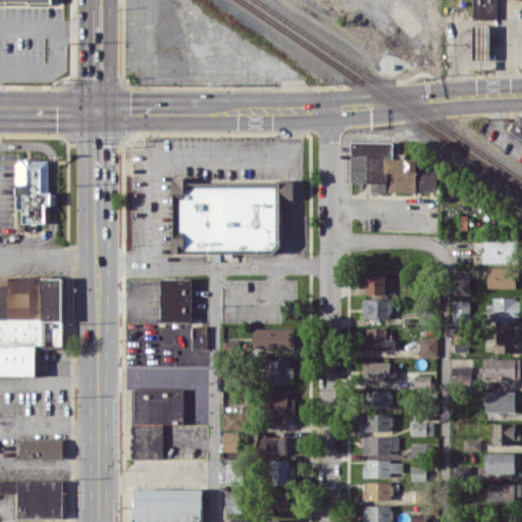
[(498,18),(498,0),(473,0),(473,18),(498,18)]
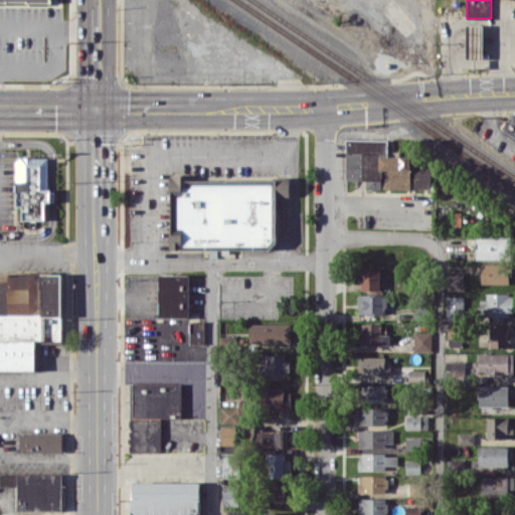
[(467,58),(483,58),(484,24),(468,24),(467,58)]
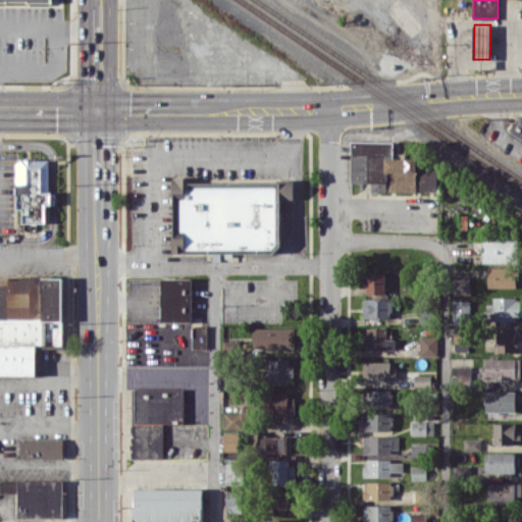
[(521,137),(521,116),(519,115),(511,133),(521,137)]
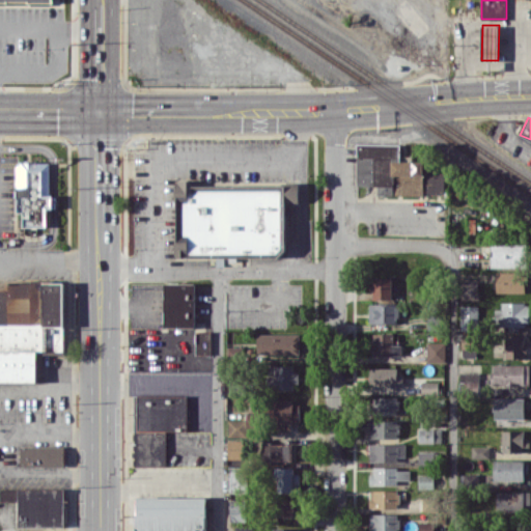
[(357,186),(376,186),(376,194),(444,195),(444,171),(432,171),(432,166),(423,166),(423,161),(400,161),(400,144),(357,143),(357,186)]
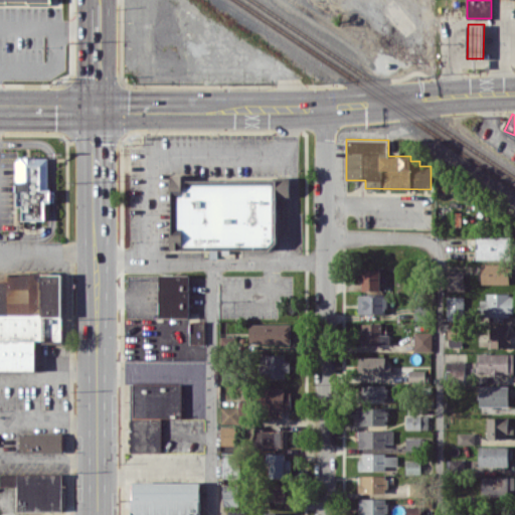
[(22,219),(46,219),(46,202),(49,202),(49,158),(17,157),(16,206),(23,206),(22,219)]
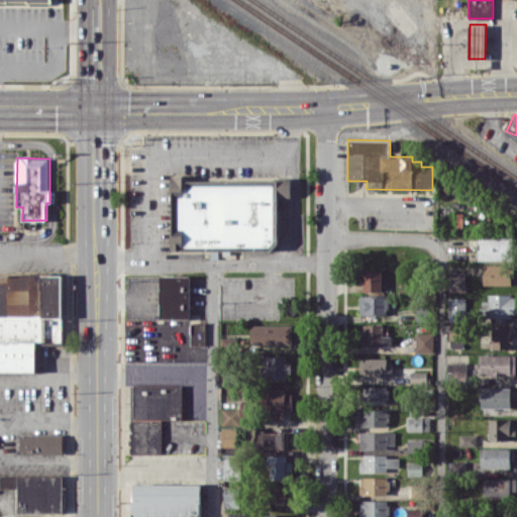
[(278,197),(291,197),(291,180),(195,181),(195,175),(173,175),(174,249),(278,248),(278,197)]
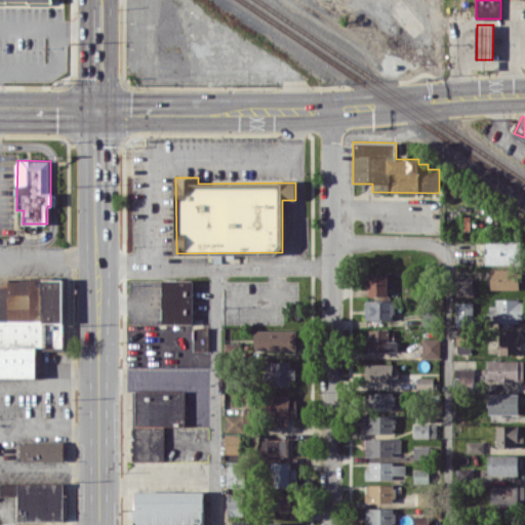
[(484,263),(520,264),(521,241),(485,240),(484,263)]
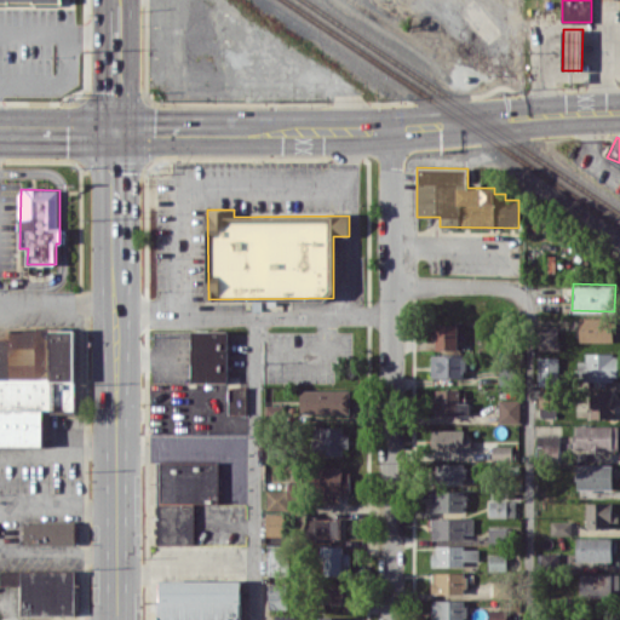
[(580,342),(613,342),(613,317),(580,317),(580,342)]
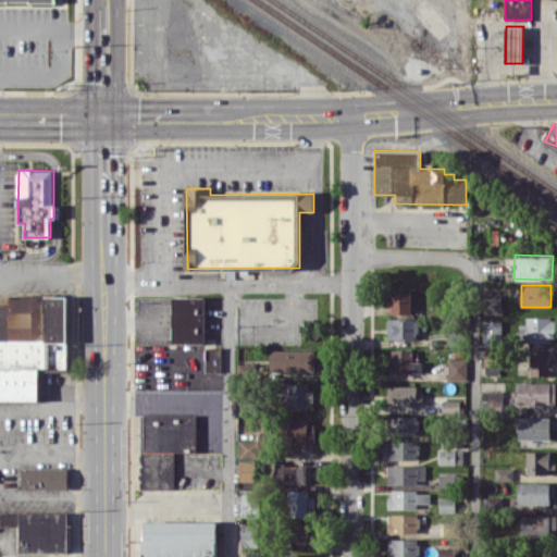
[(411,291),(391,291),(392,313),(411,313),(411,291)]
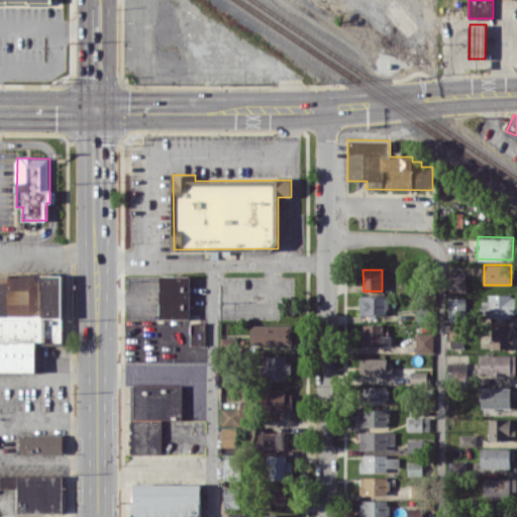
[(464,272),(447,273),(448,292),(466,291),(464,272)]
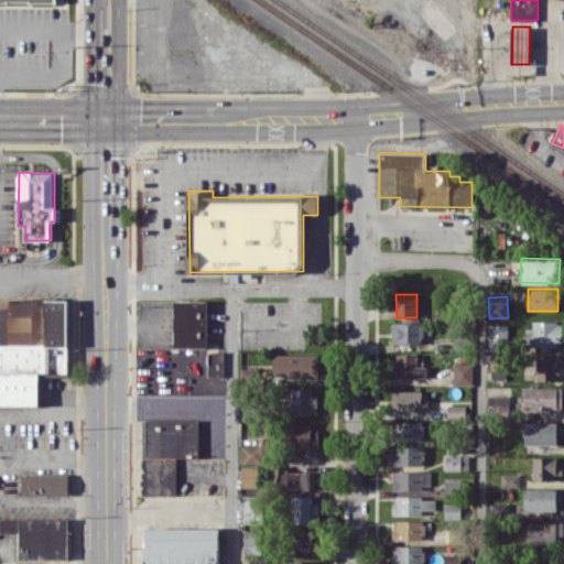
[(0,404),(39,404),(39,375),(68,375),(68,300),(10,300),(10,308),(0,307),(0,404)]
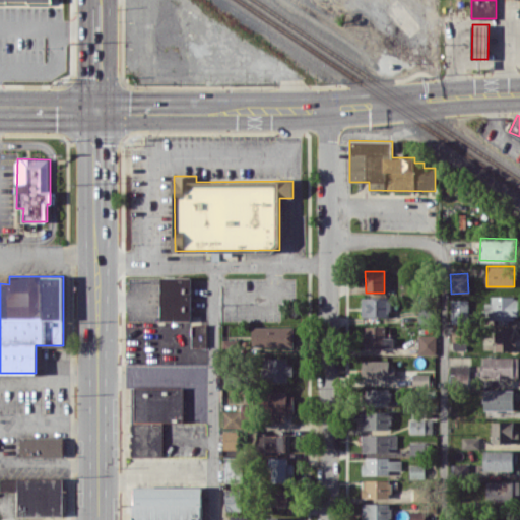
[(191,277),(161,276),(160,321),(191,321),(191,277)]
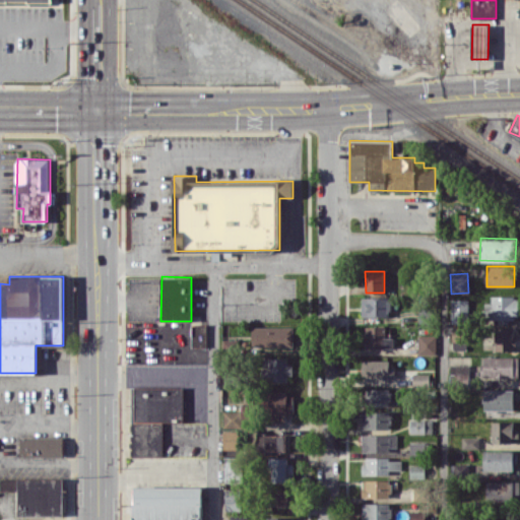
[(492,296),(492,303),(485,302),(484,319),(518,319),(519,297),(492,296)]
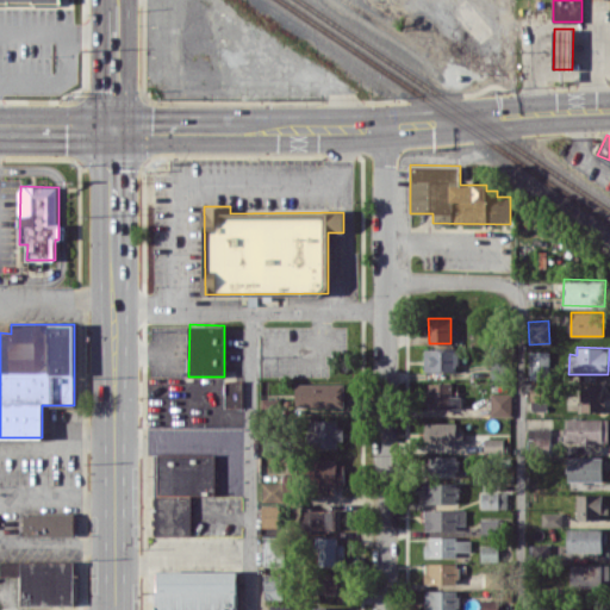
[(424,372),(458,371),(458,348),(424,349),(424,372)]
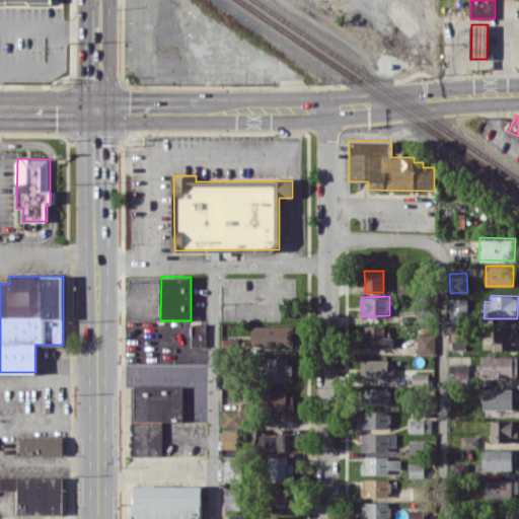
[(450,322),(467,322),(467,298),(450,298),(450,322)]
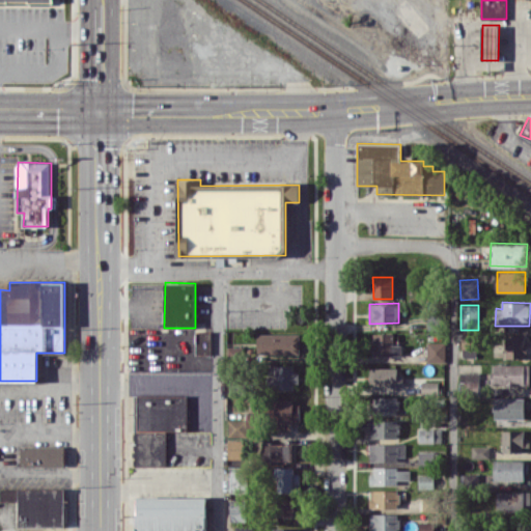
[(212,331),(196,331),(196,354),(212,354),(212,331)]
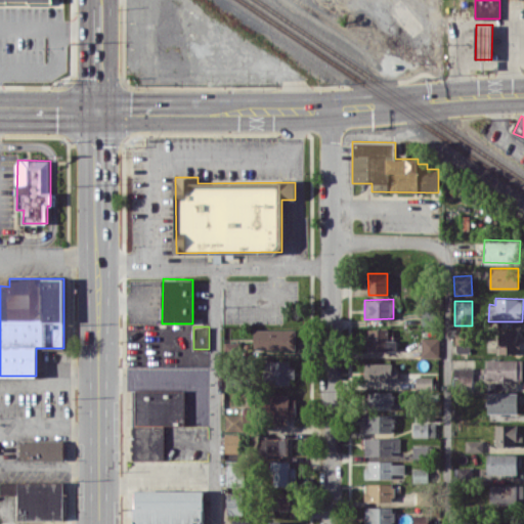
[(296,329),(255,329),(254,349),(296,349),(296,329)]
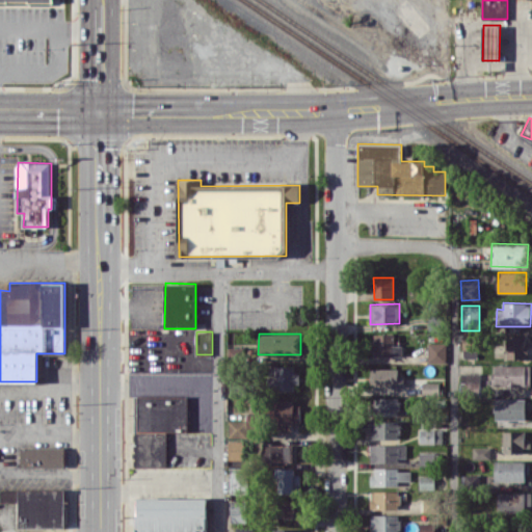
[(394,334),(372,334),(372,355),(403,356),(403,345),(394,345),(394,334)]
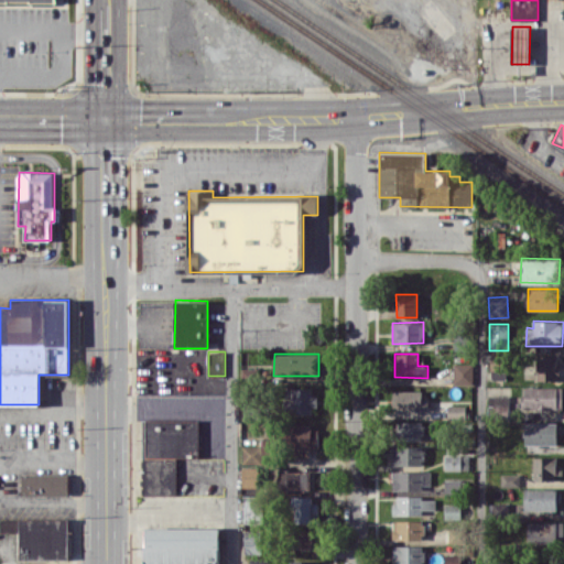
[(490,379),(507,379),(507,355),(490,355),(490,379)]
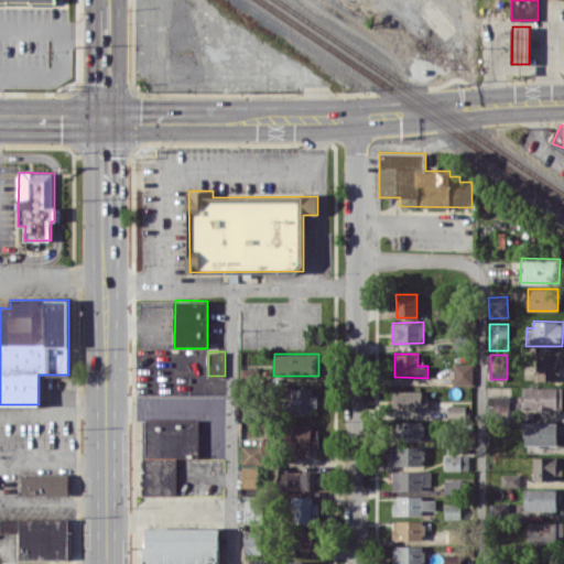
[(537,380),(556,380),(557,357),(538,356),(537,380)]
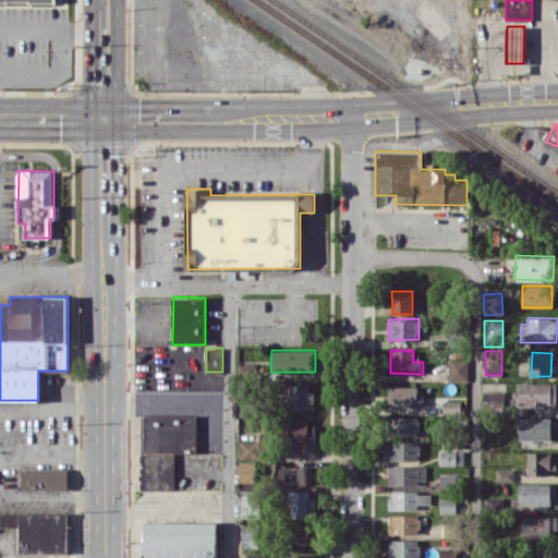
[(448,380),(469,379),(468,359),(448,360),(448,380)]
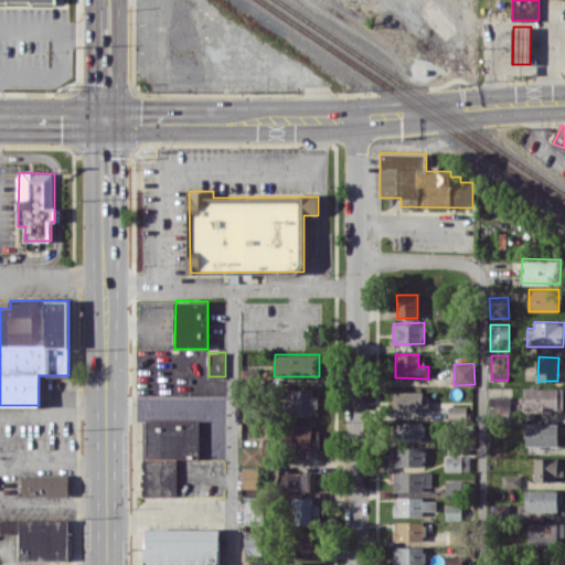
[(564,387),(525,387),(525,411),(564,411),(564,387)]
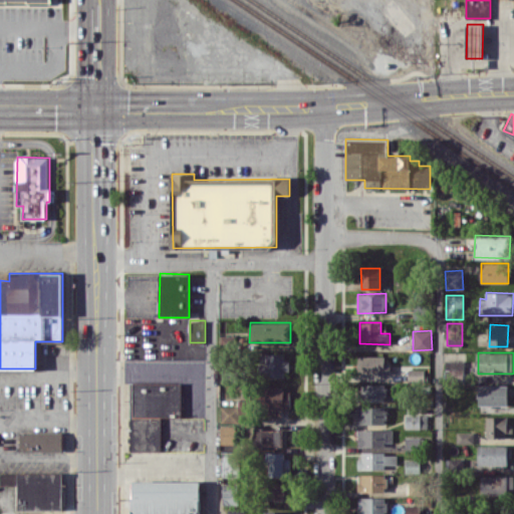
[(287,353),(266,353),(266,364),(259,364),(259,376),(287,377),(287,353)]
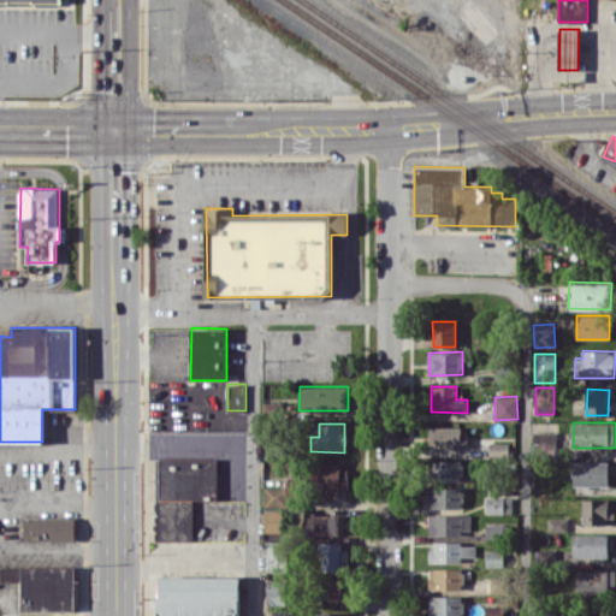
[(465,426),(428,427),(430,448),(465,446),(465,426)]
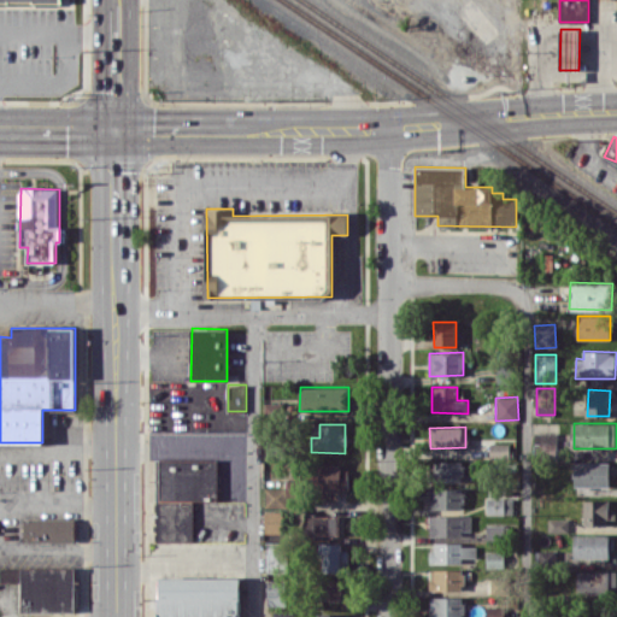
[(557,433),(534,433),(534,450),(556,451),(557,433)]
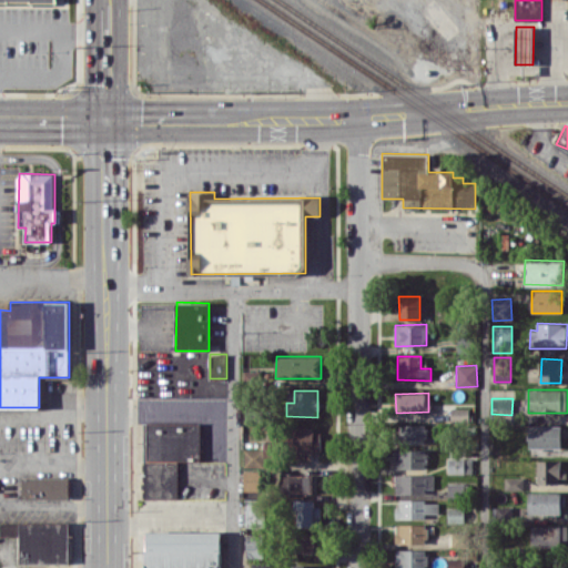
[(469,408),(453,407),(452,422),(468,422),(469,408)]
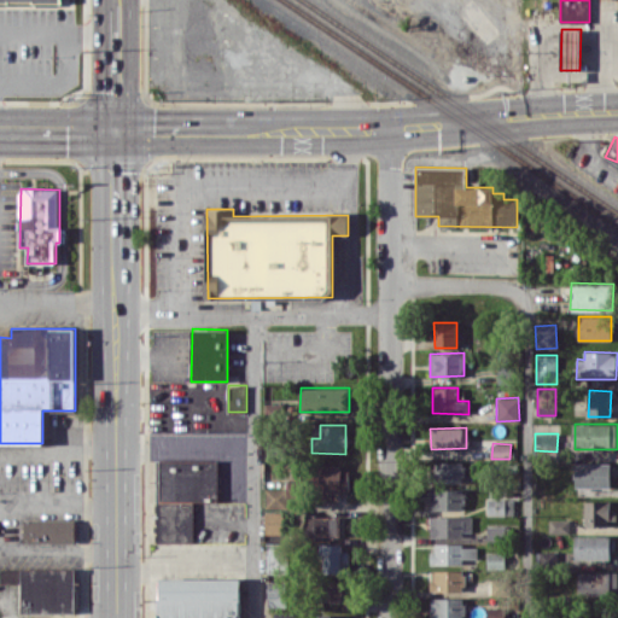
[(157,542),(194,542),(193,500),(219,500),(219,460),(156,460),(157,542)]
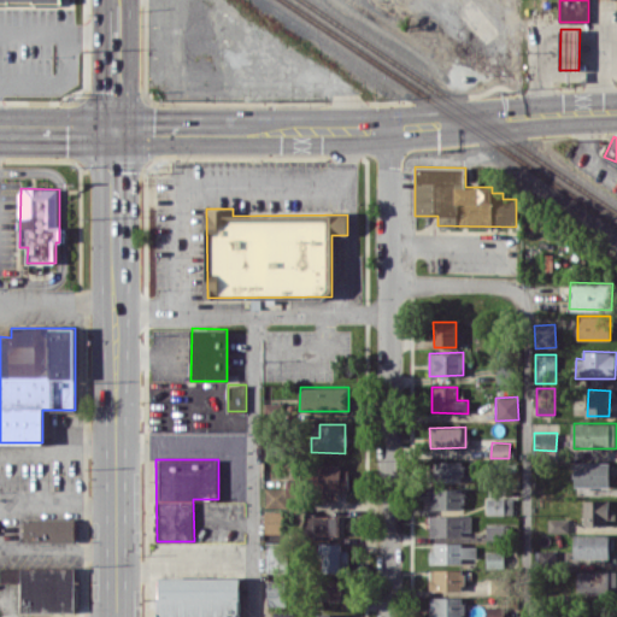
[(464,460),(432,460),(432,481),(464,481),(464,460)]
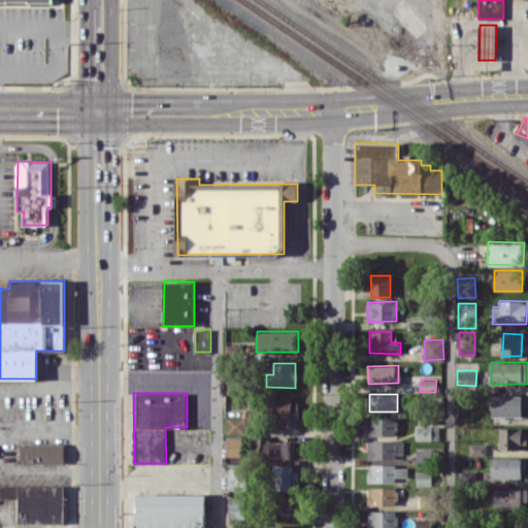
[(521,416),(522,396),(491,396),(491,416),(521,416)]
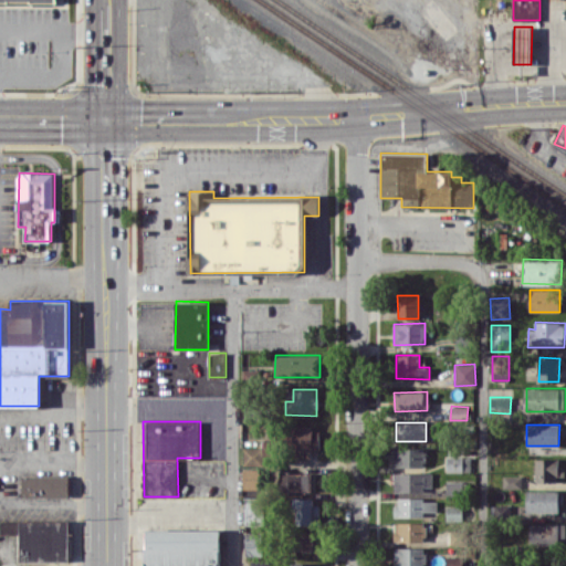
[(320,451),(320,427),(289,427),(290,458),(305,458),(305,451),(320,451)]
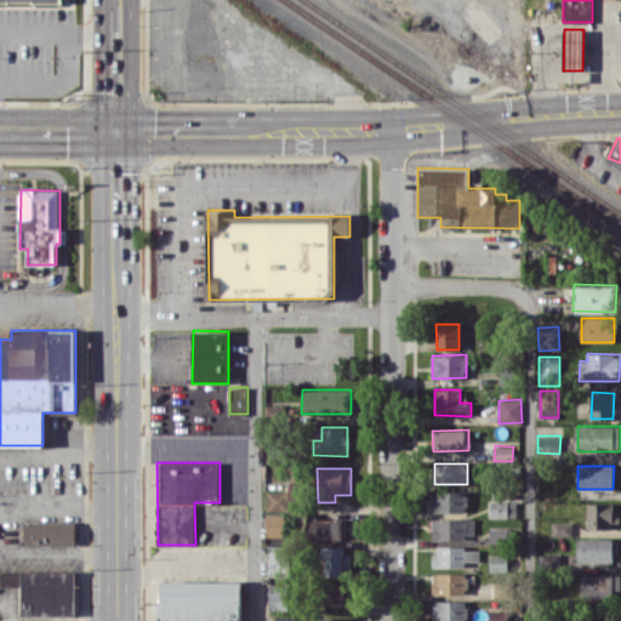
[(268,510),(289,510),(288,490),(267,490),(268,510)]
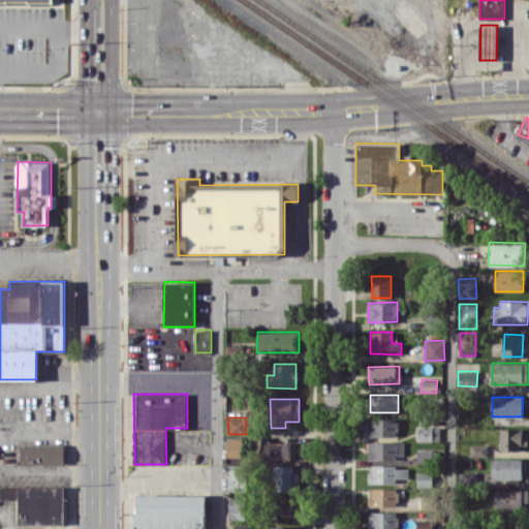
[(369,436),(397,436),(396,417),(368,418),(369,436)]
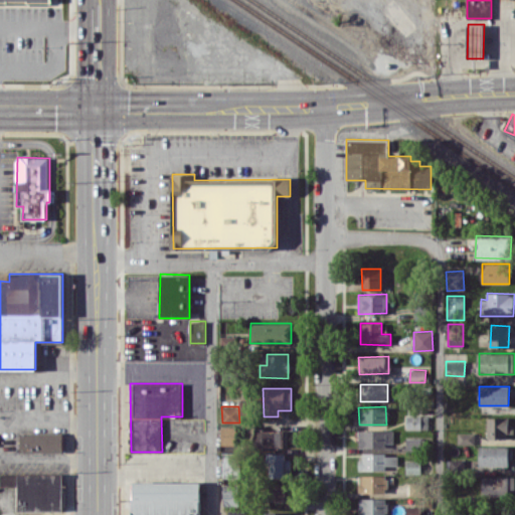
[(406,430),(428,428),(427,415),(406,415),(406,430)]
